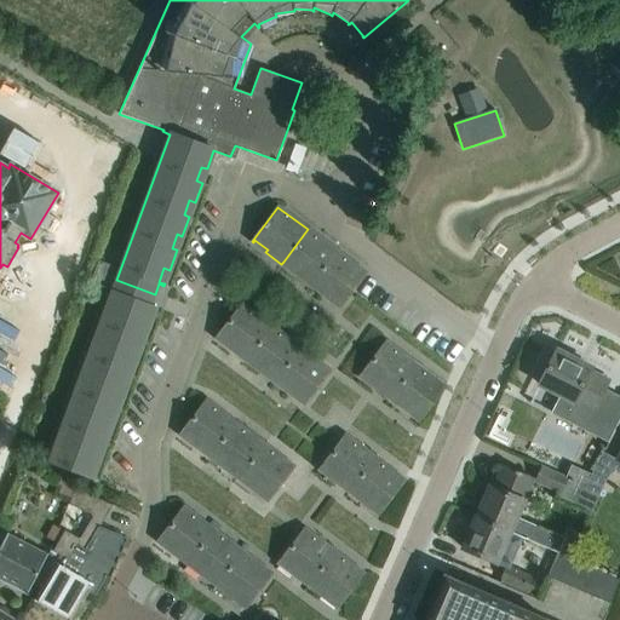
[(310,286),(313,282),(337,251),(308,229),(283,262),(296,270),(294,273),(310,286)]
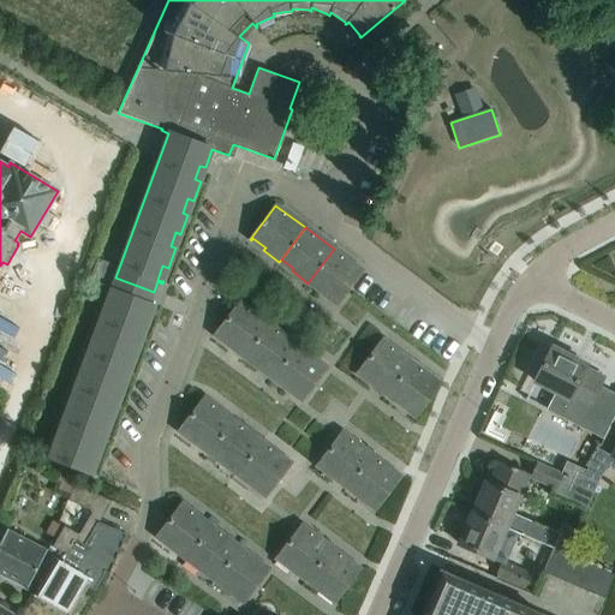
[(334,249),(310,280),(322,290),(321,292),(336,304),(362,270),(334,249)]
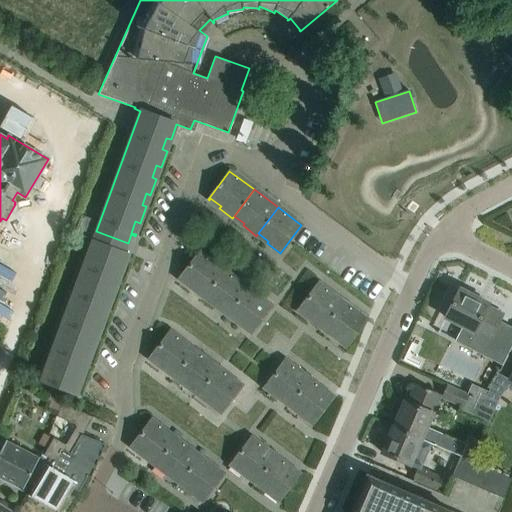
[(124,252),(128,243),(96,231),(40,381),(77,394),(77,393),(72,391),(77,379),(81,381),(87,365),(83,363),(87,352),(92,353),(98,337),(93,336),(97,324),(102,326),(108,310),(103,308),(108,296),(112,298),(118,282),(114,280),(118,268),(122,270),(128,254),(124,252)]
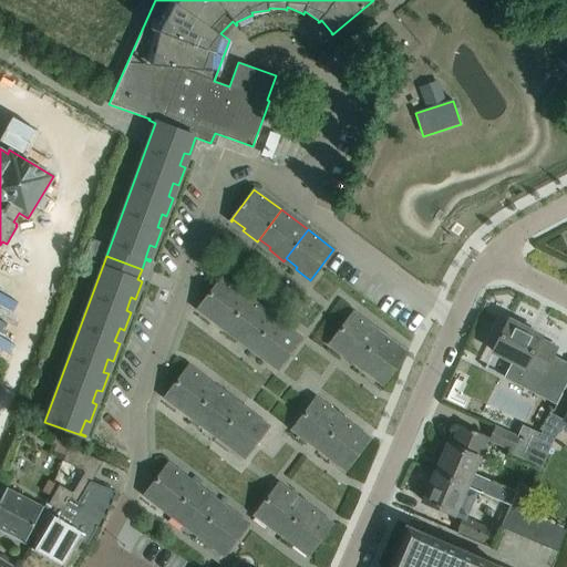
[(227,327),(248,298),(222,278),(197,309),(198,310),(200,308),(212,316),(209,319),(225,330),(227,327)]
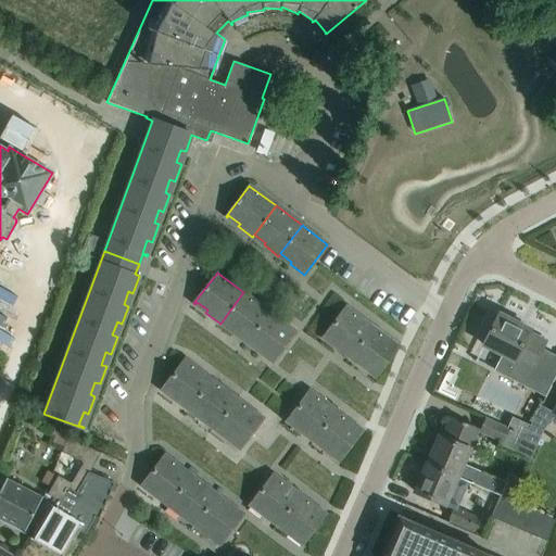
[(247,342),(248,340),(269,312),(243,292),(223,320),(234,329),(231,331),(247,342)]
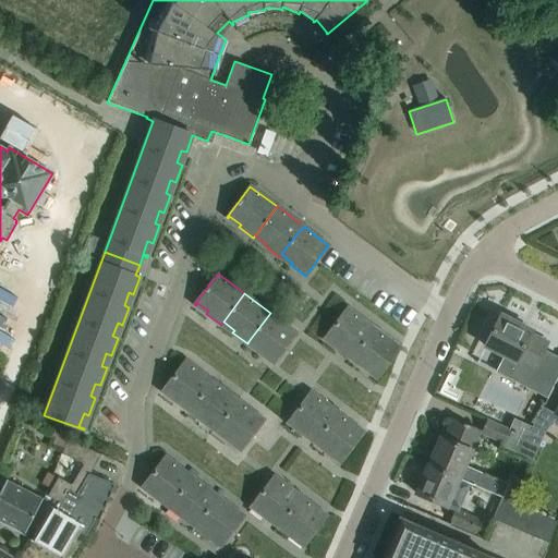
[(352,356),(375,328),(347,307),(324,339),(325,340),(326,338),(338,346),(336,348),(351,359),(352,356)]
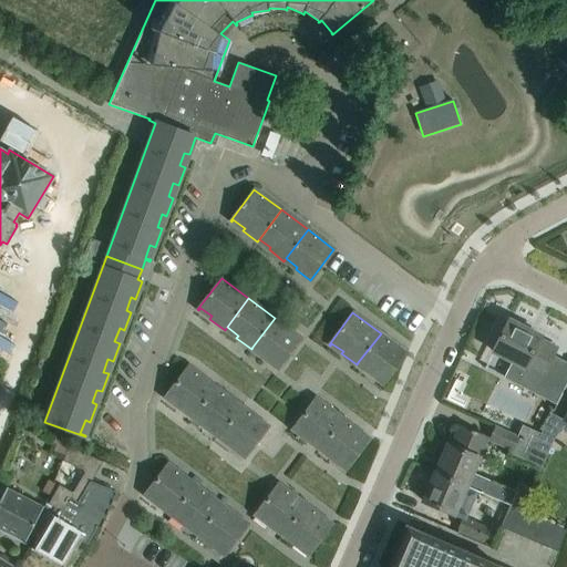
[(275,318),(253,347),(264,356),(263,358),(277,369),(301,338),(275,318)]
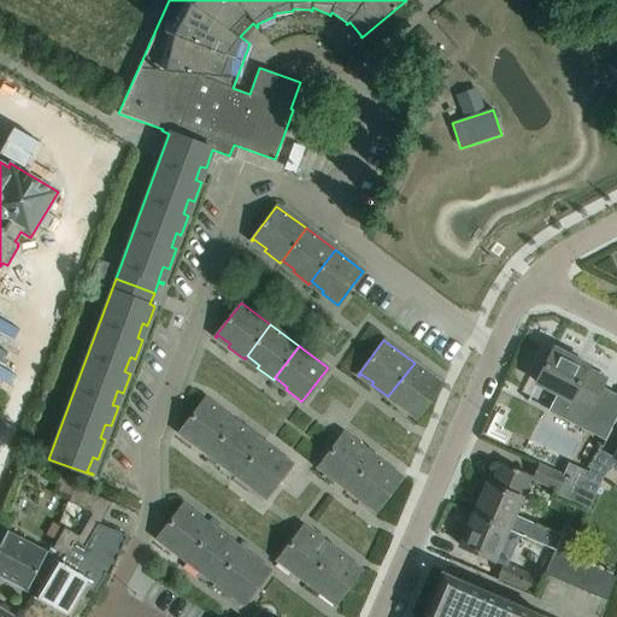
[(536,382),(557,393),(573,400),(589,409),(605,378),(586,369),(588,365),(553,348),(536,382)]
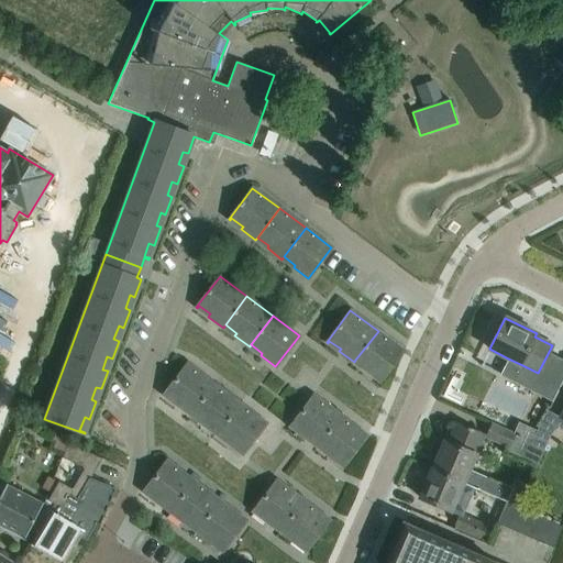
[(378,331),(355,360),(366,368),(365,371),(379,382),(404,350),(378,331)]
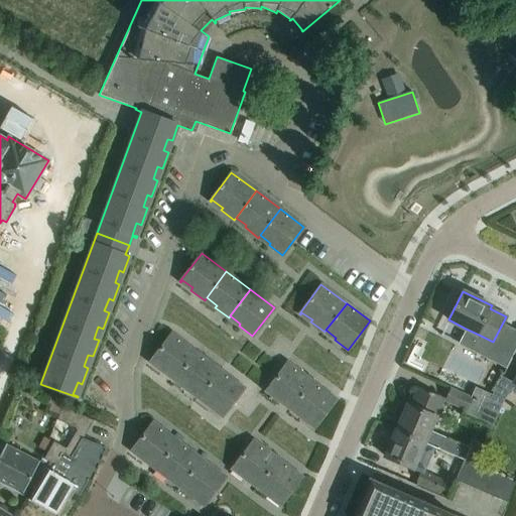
[(174,380),(176,378),(197,352),(171,333),(149,362),(150,363),(152,360),(162,368),(161,370),(174,380)]
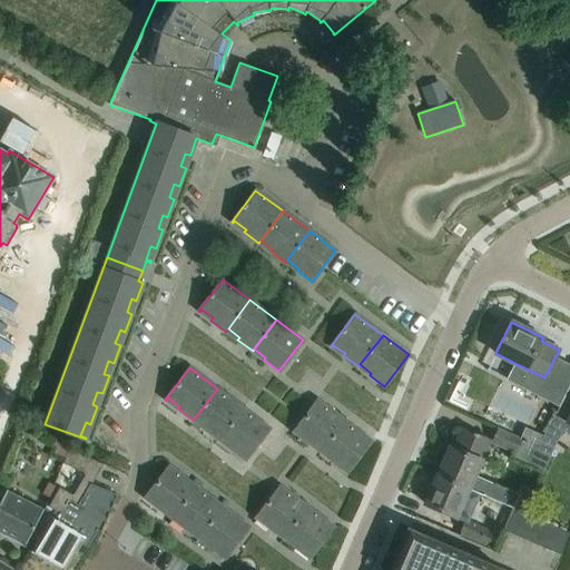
[(220,438),(243,409),(217,389),(195,418),(206,426),(204,429),(219,440),(220,438)]
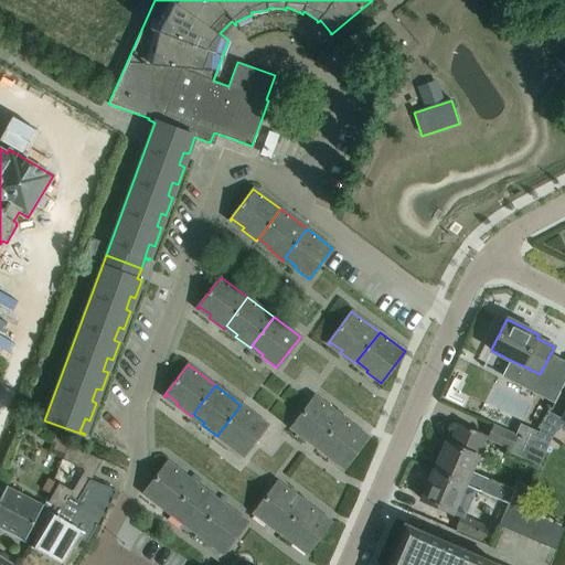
[(320,446),(342,417),(315,396),(290,428),(291,429),(294,426),(305,435),(304,437),(318,448),(320,446)]
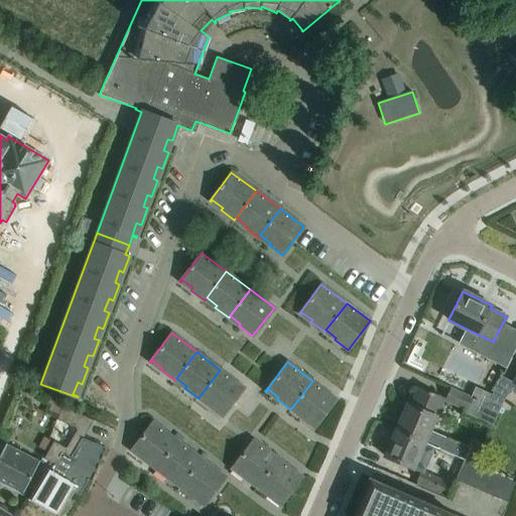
[(220,370),(200,396),(211,404),(209,406),(222,416),(244,388),(220,370)]
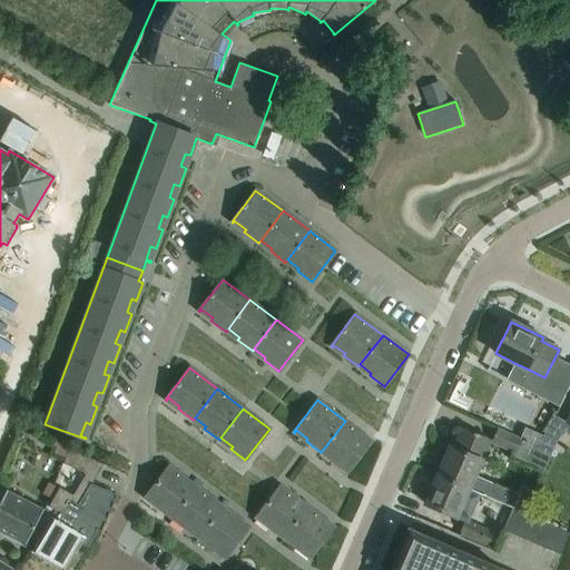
[(345,421),(323,450),(334,459),(332,461),(347,472),(371,440),(345,421)]
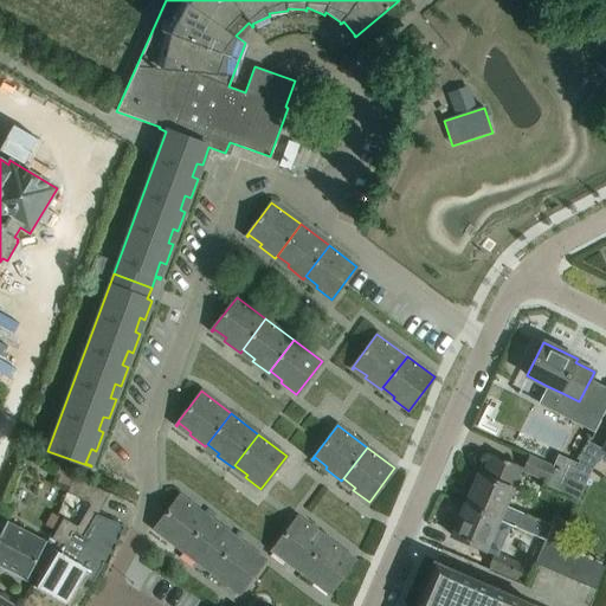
[(465,505),(510,526),(545,541),(550,528),(503,508),(510,490),(510,489),(520,468),(508,463),(508,462),(503,459),(503,461),(491,456),(482,476),(478,475),(465,505)]
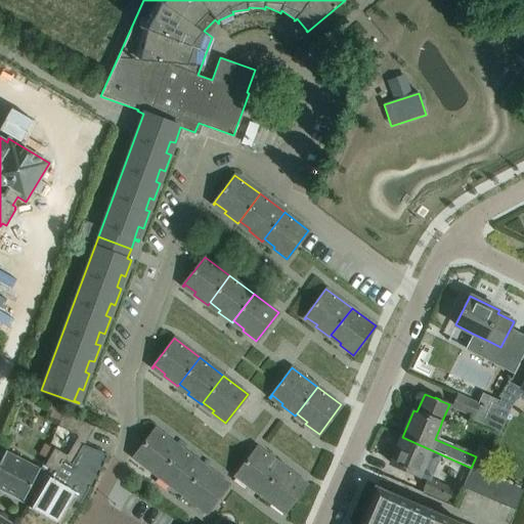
[(472,416),(478,404),(457,395),(452,407),(472,416)]
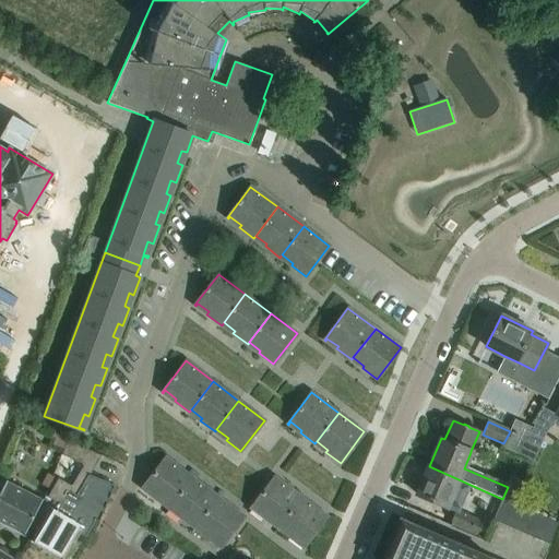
[(520,456),(533,429),(514,421),(510,431),(503,443),(501,449),(520,456)]
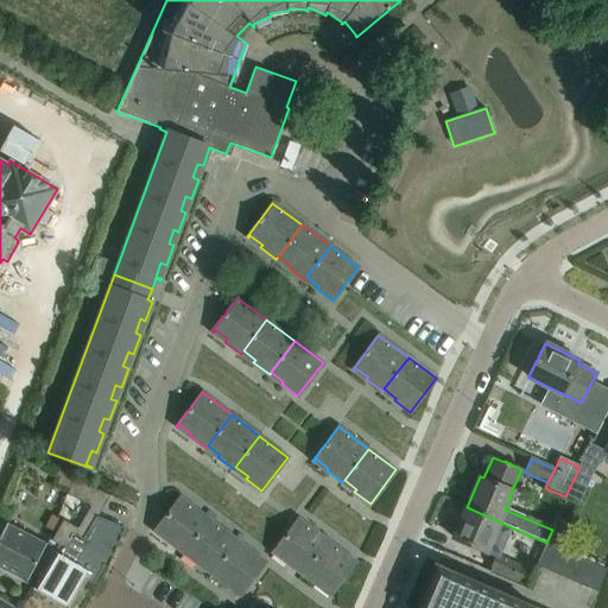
[(580,467),(565,496),(580,504),(593,473),(580,467)]
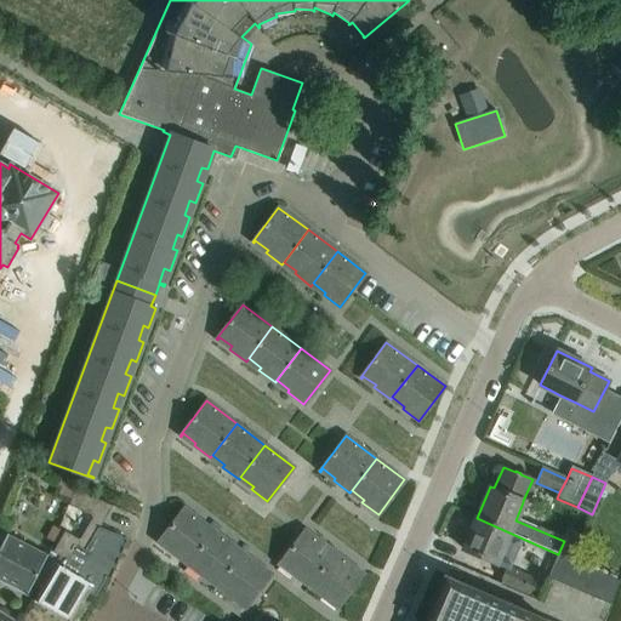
[(62,499),(69,501),(75,488),(61,479),(55,495),(62,499)]
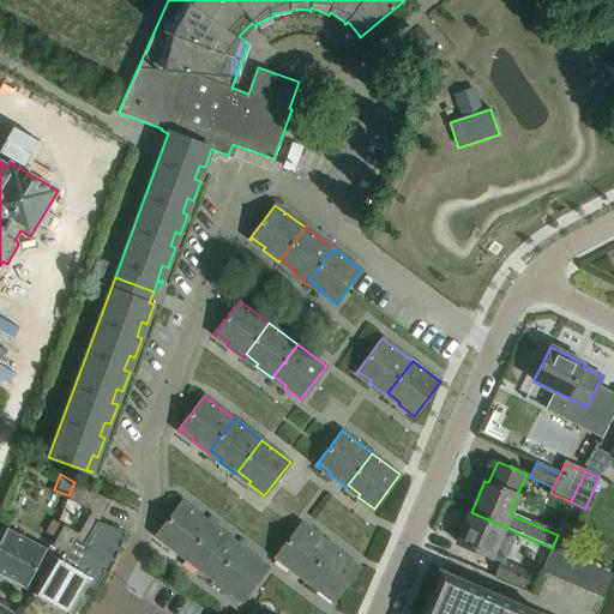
[(62,525),(55,539),(50,546),(59,551),(44,573),(32,594),(67,613),(70,613),(86,585),(94,589),(104,571),(102,571),(103,570),(109,572),(126,533),(98,521),(110,499),(74,482),(68,495),(68,497),(67,500),(92,511),(78,534),(62,525)]
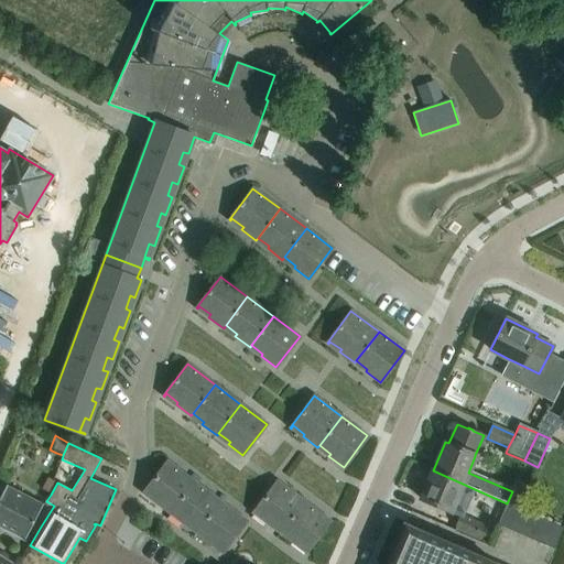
[(172,510),(194,481),(166,461),(143,492),(144,494),(145,490),(158,499),(155,501),(170,512),(172,510)]
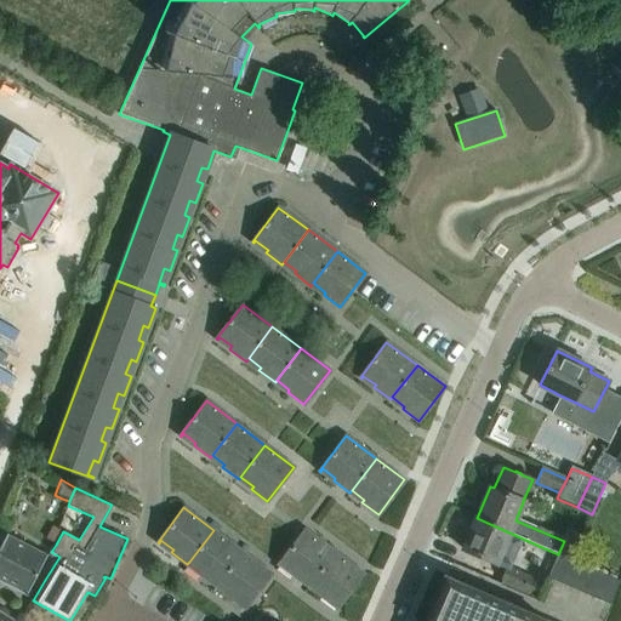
[(523,539),(477,518),(462,550),(507,568),(511,568),(523,539)]
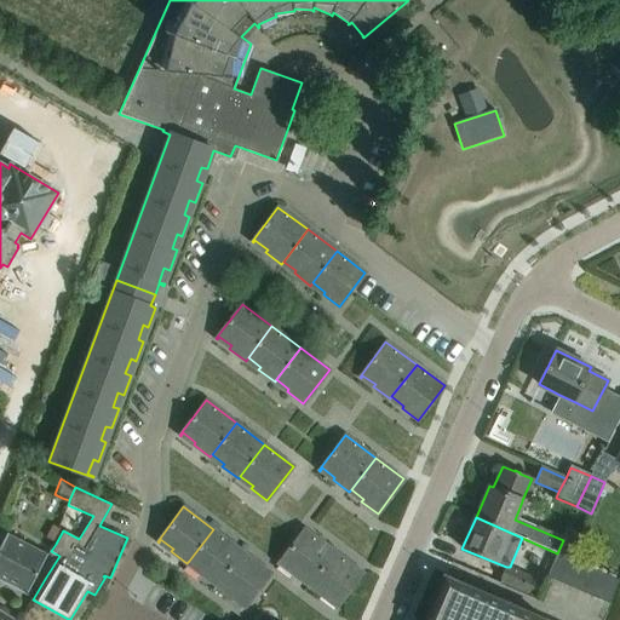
[(45,538),(56,544),(63,530),(52,526),(45,538)]
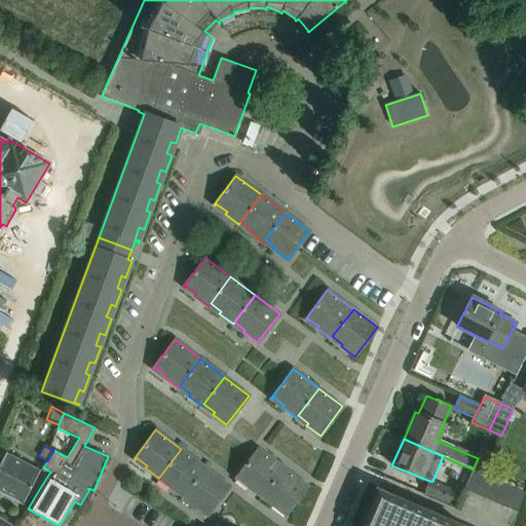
[(261,496),(263,494),(284,467),(258,448),(235,478),(236,479),(238,476),(249,484),(248,486),(261,496)]
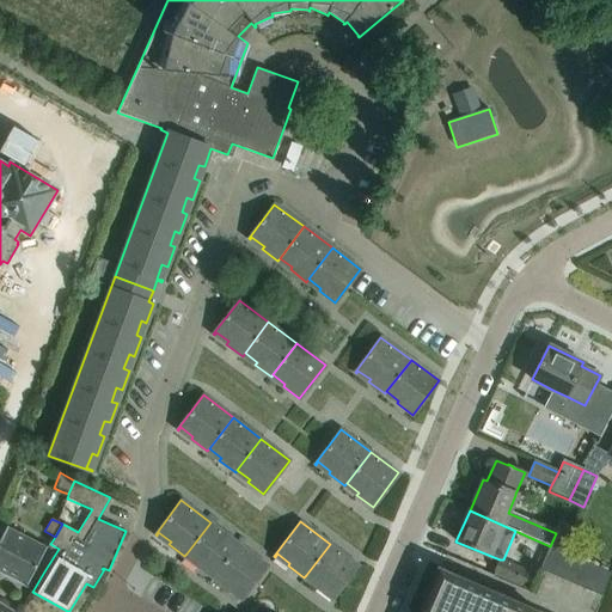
[(215,575),(239,544),(210,522),(187,554),(199,563),(197,565),(213,577),(215,575)]
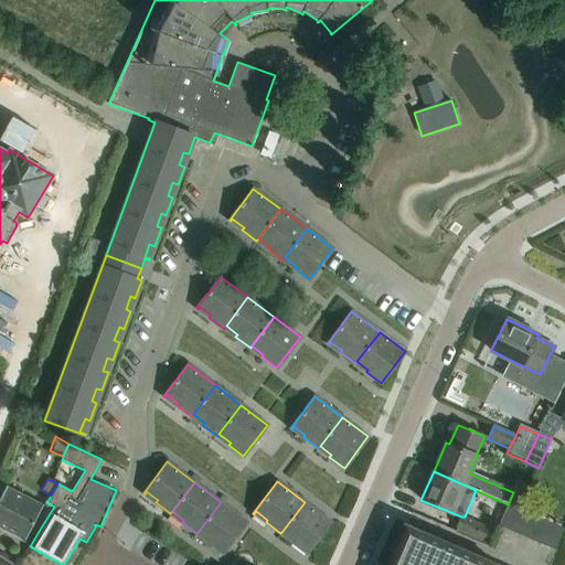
[(0,528),(24,541),(43,504),(6,486),(0,497),(0,528)]
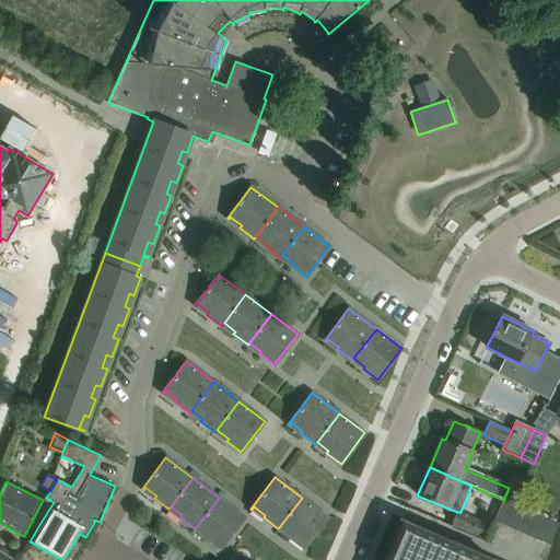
[(219,498),(197,526),(208,535),(206,537),(221,548),(244,517),(219,498)]
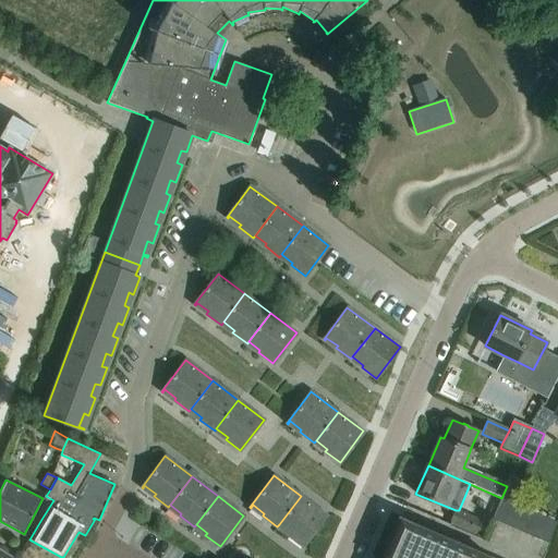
[(301,496),(279,524),(290,533),(288,535),(303,546),(326,516),(301,496)]
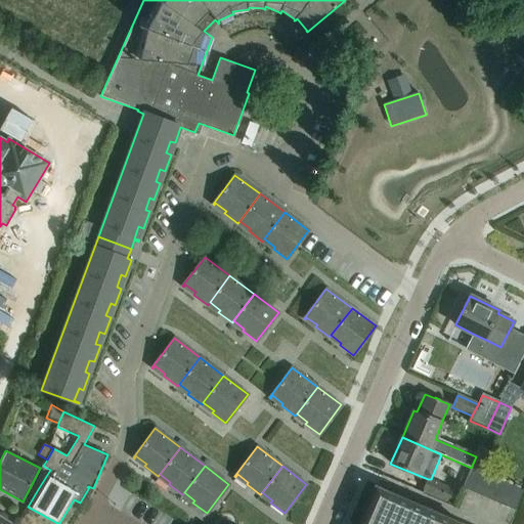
[(450,503),(455,490),(431,479),(428,479),(423,490),(450,503)]
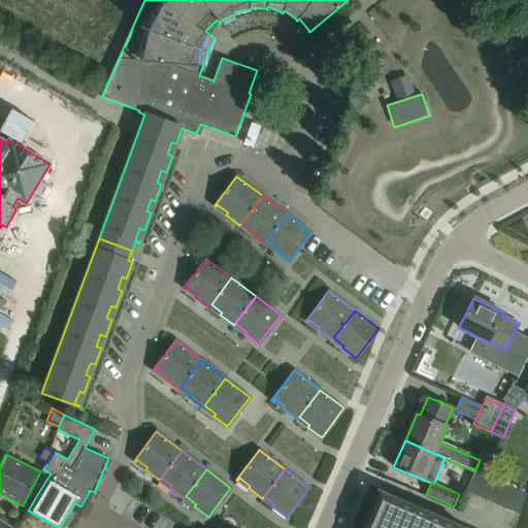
[(465,527),(400,499),(385,493),(387,490),(386,489),(385,492),(380,491),(382,487),(381,487),(380,490),(377,490),(360,527),(465,527)]
